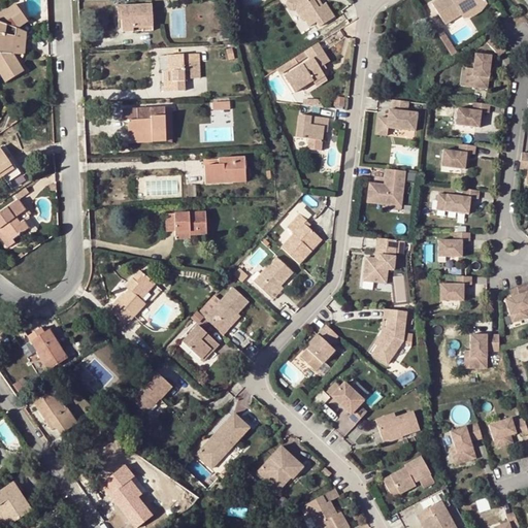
[(284,0),(283,3),(287,8),(290,8),(292,7),(300,19),(302,18),(306,25),(314,20),(317,25),(331,15),(322,2),(319,4),(316,6),(310,0),(284,0)]
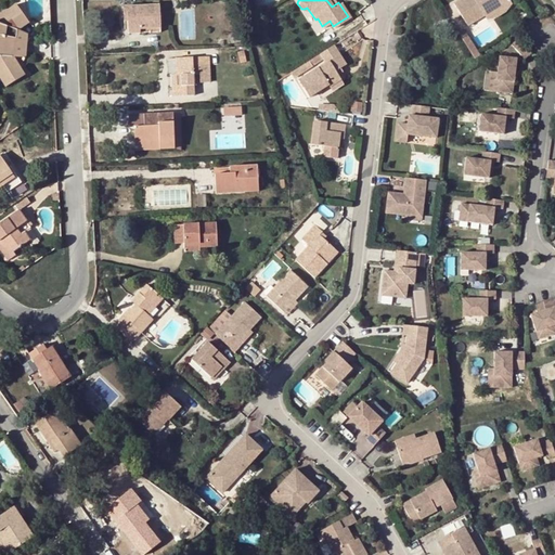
[(485,16),(510,0),(462,0),(454,5),(468,26),(485,16)]
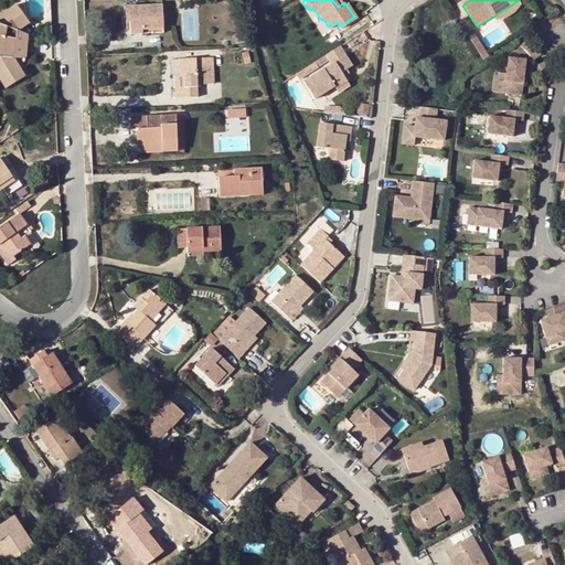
[(519,0),(493,17),(497,22),(522,6),(519,0)]
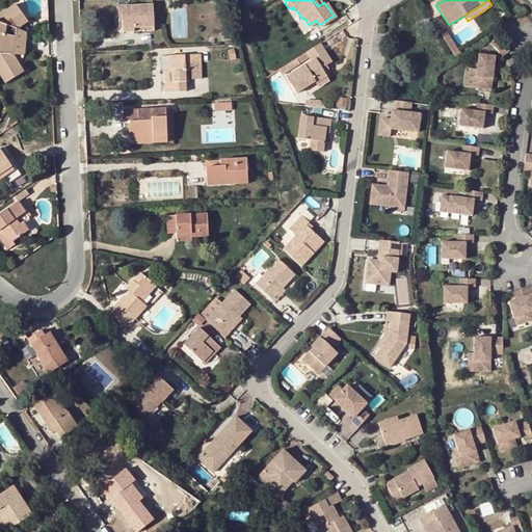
[(118,6),(118,11),(122,11),(123,21),(124,32),(134,31),(134,27),(153,27),(152,4),(118,6)]
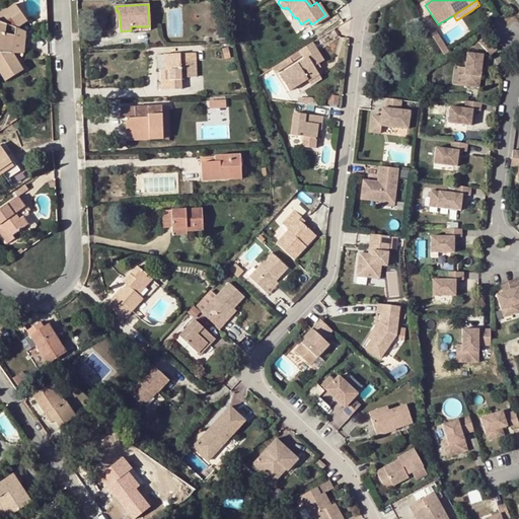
[(11,54),(15,28),(25,21),(14,6),(0,15),(0,73),(4,81),(20,71),(11,55),(11,54)]
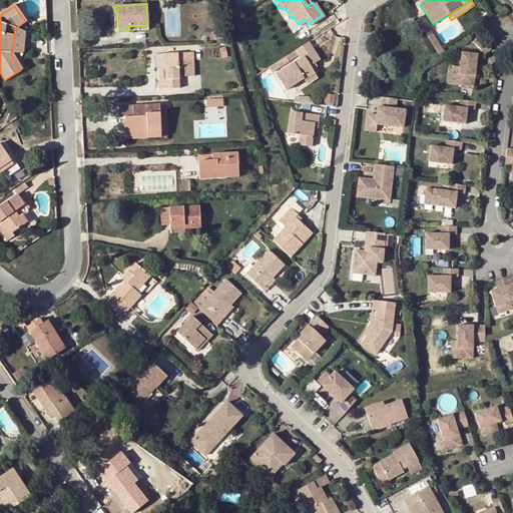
[(25,32),(15,28),(11,53),(23,54),(25,32)]
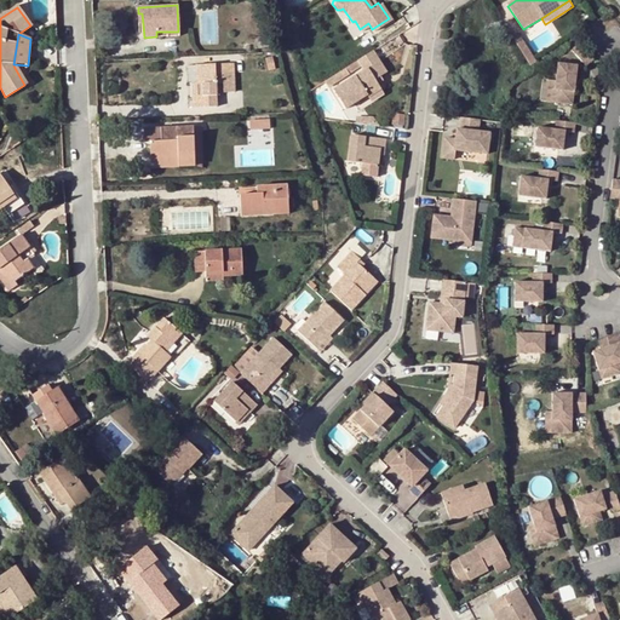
[(267,38),(257,40),(259,47),(269,46),(267,38)]
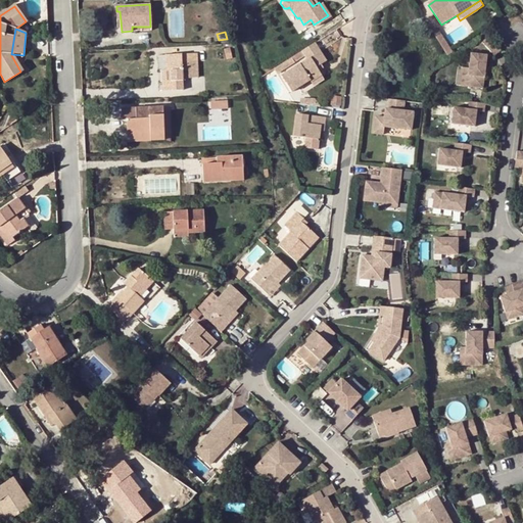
[(501,51),(489,38),(482,44),(494,56),(501,51)]
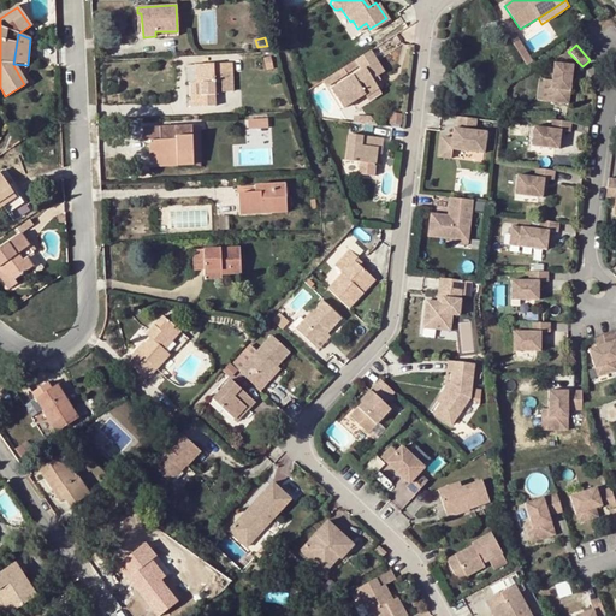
[(368,48),(353,59),(357,65),(360,67),(375,58),(368,48)]
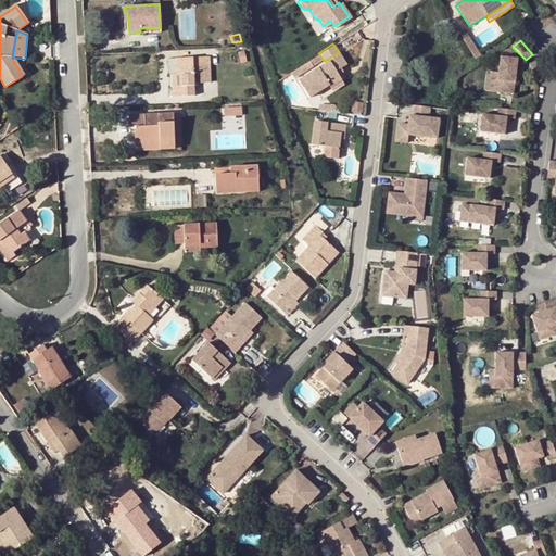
[(339,52),(325,61),(326,63),(299,80),(310,98),(330,84),(331,85),(341,78),(338,74),(338,72),(342,68),(348,65),(339,52)]
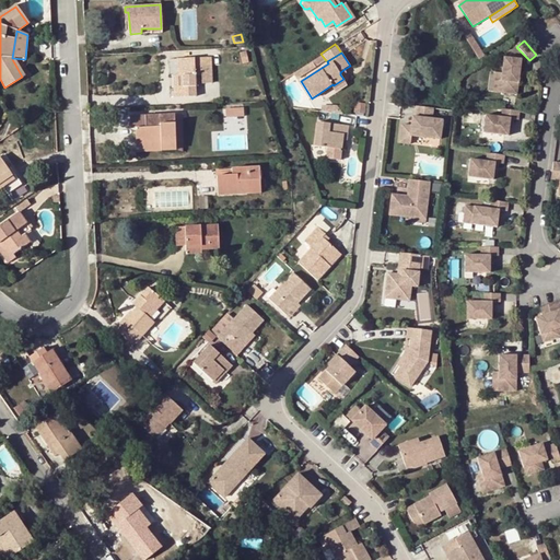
[(321,54),(311,60),(315,66),(325,59),(321,54)]
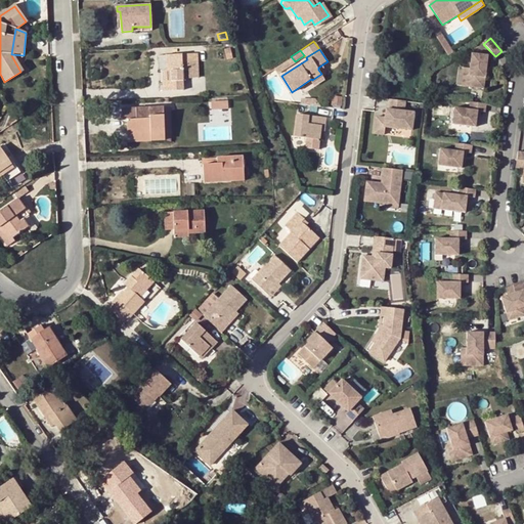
[(487,55),(471,53),(470,69),(464,69),(462,86),(484,88),(487,55)]
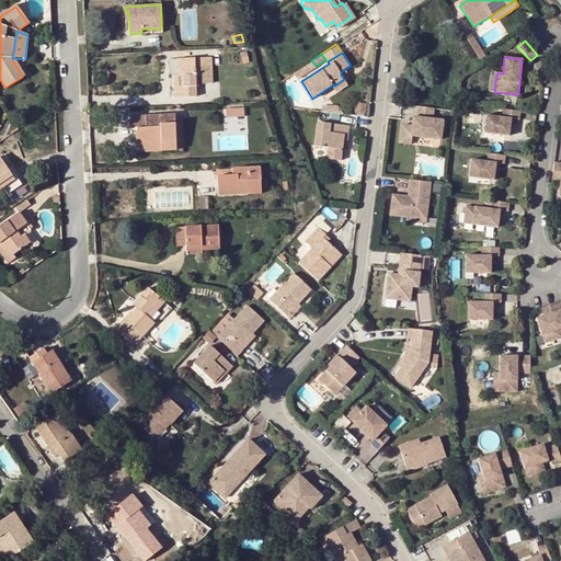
[(213,83),(212,66),(195,66),(194,59),(176,59),(176,73),(180,73),(180,84),(173,86),(173,98),(196,96),(195,76),(202,76),(202,84),(213,83)]
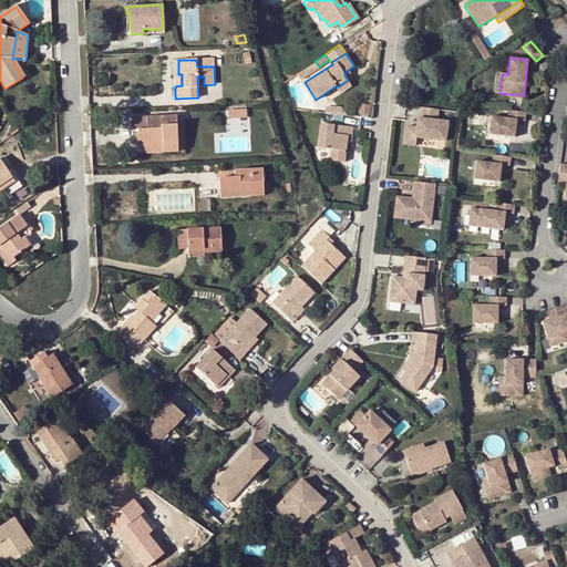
[(315,61),(295,72),(299,80),(319,66),(315,61)]
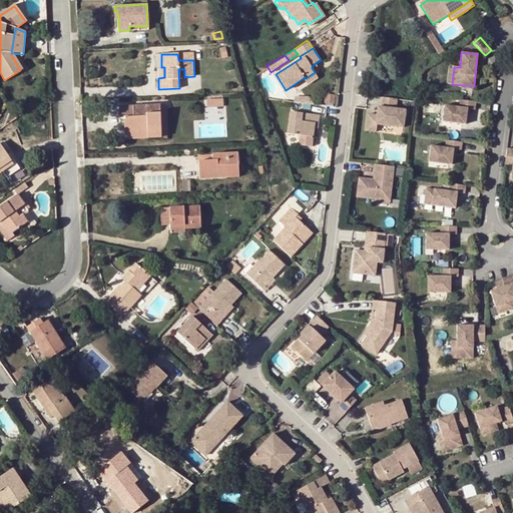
[(317,75),(315,72),(306,78),(308,82),(317,75)]
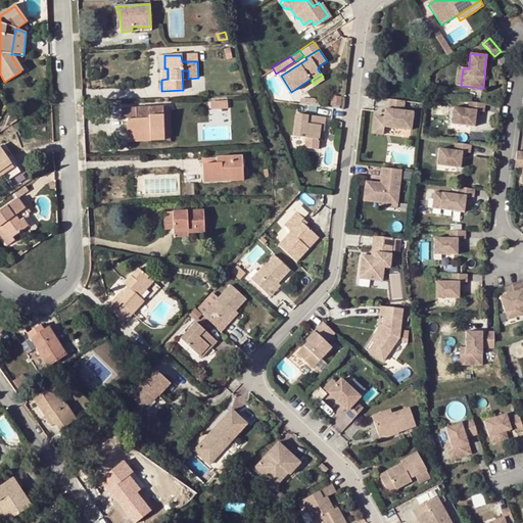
[(315,98),(300,98),(299,104),(321,106),(315,98)]
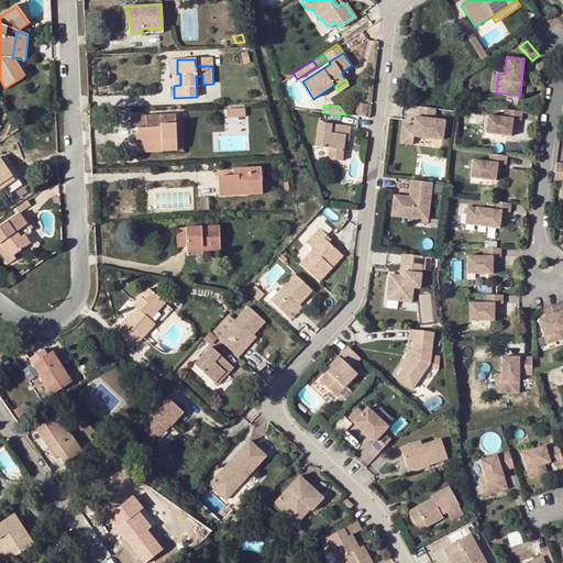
[(246,114),(245,107),(227,108),(228,116),(246,114)]
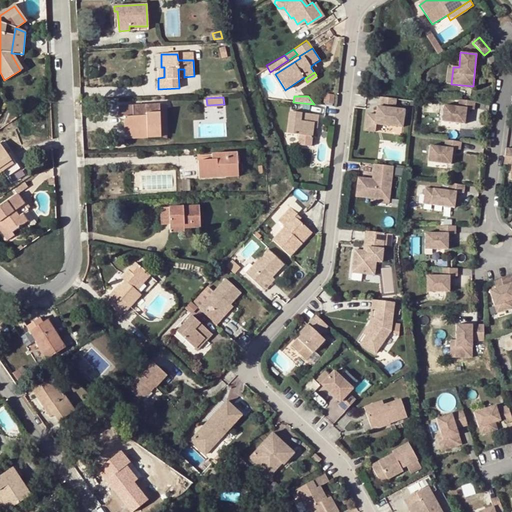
[(396,100),(381,98),(379,108),(374,108),(373,116),(366,116),(365,125),(378,126),(401,129),(404,111),(395,110),(396,100)]
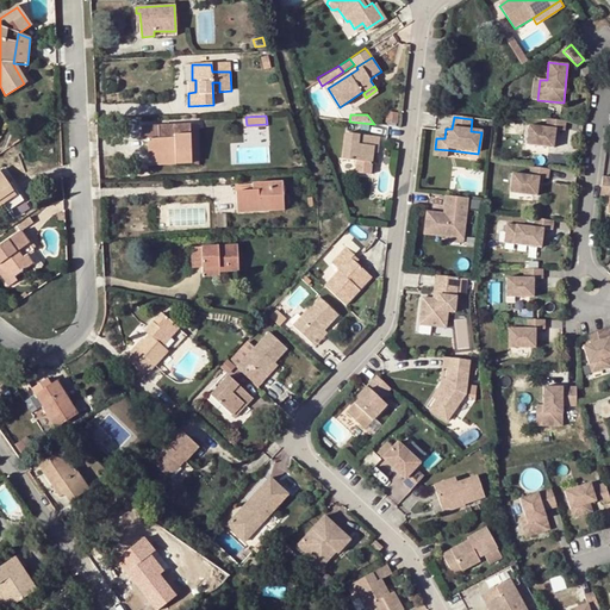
[(546,128),(528,125),(526,145),(554,149),(555,139),(555,130),(559,130),(565,131),(566,122),(547,119),(546,128)]
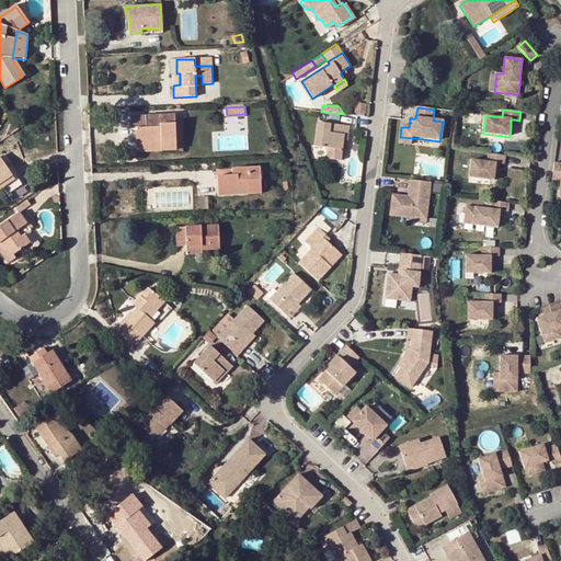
[(142,116),(130,116),(130,128),(136,128),(136,142),(161,142),(161,151),(176,151),(174,115),(142,116)]
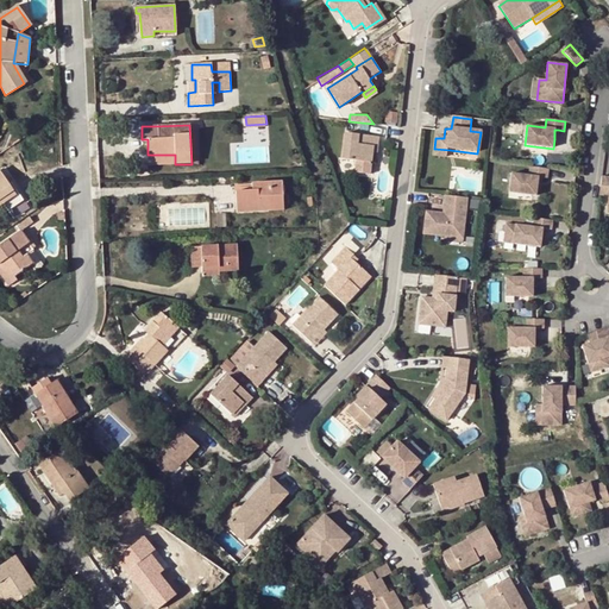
[(344,143),(341,161),(370,163),(372,149),(377,149),(378,137),(345,133),(344,143)]
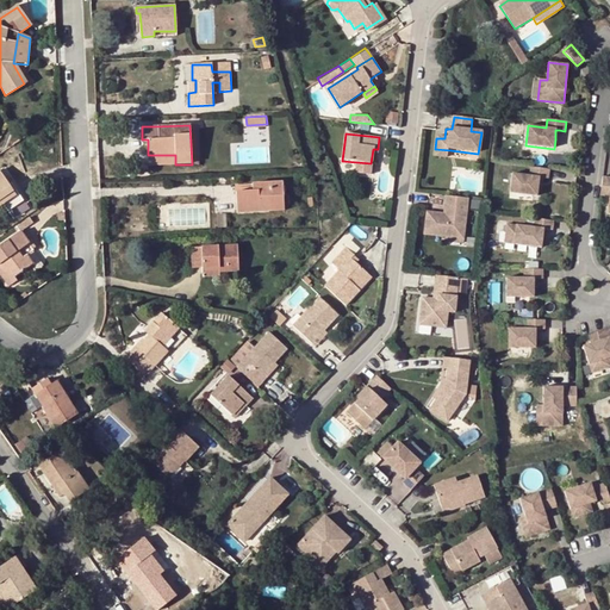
[(344,143),(332,141),(331,150),(343,151),(344,143)]
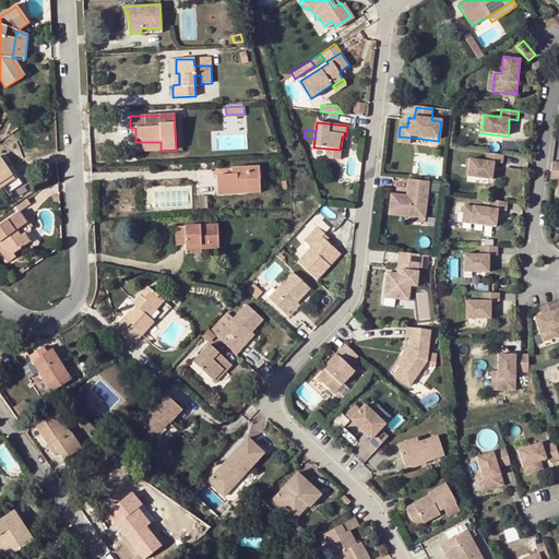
[(413,138),(399,137),(397,144),(412,145),(413,138)]
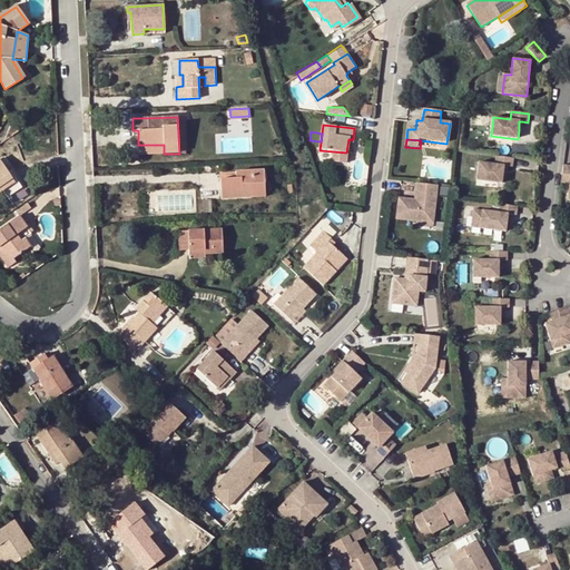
[(164,145),(138,145),(139,155),(164,154),(164,145)]
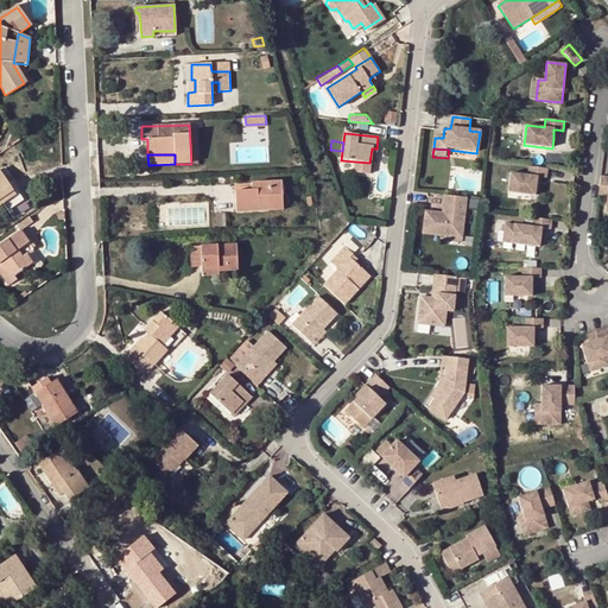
[(548,169),(529,166),(527,175),(511,173),(508,192),(536,196),(537,177),(540,178),(548,178),(548,169)]
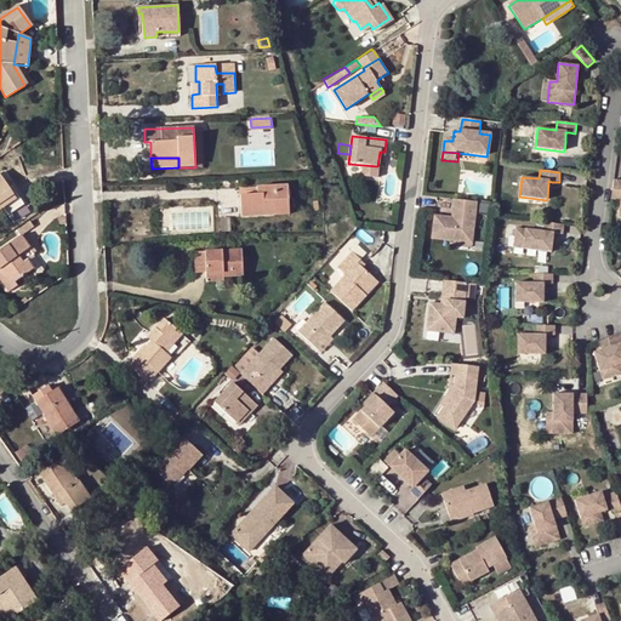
[(0,209),(3,208),(7,215),(21,208),(9,189),(0,176),(0,209)]
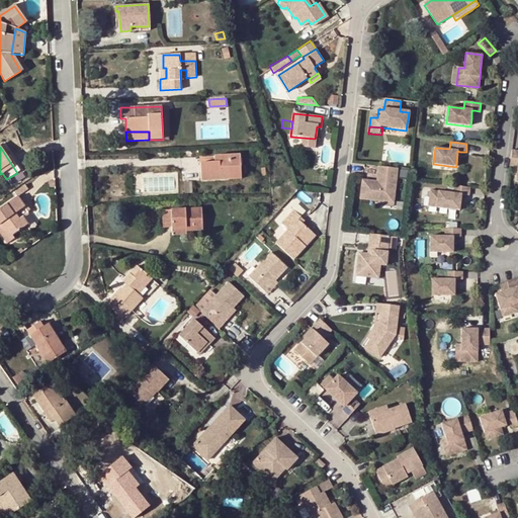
[(200,164),(201,180),(228,179),(228,174),(240,174),(239,155),(219,156),(219,163),(214,163),(200,164)]
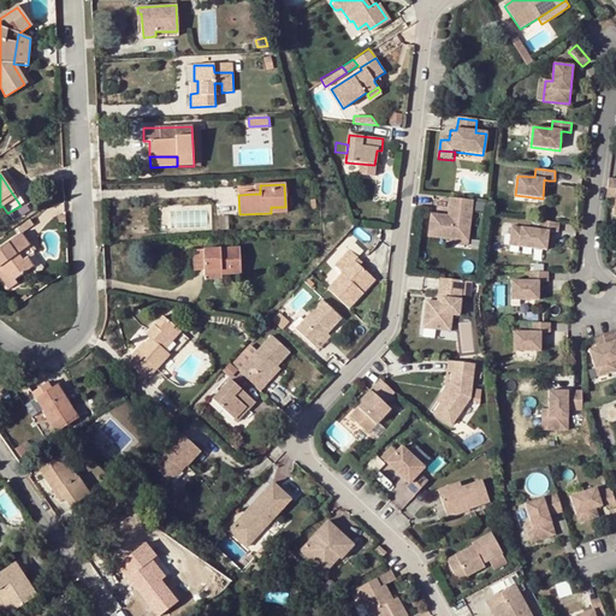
[(12,187),(9,188),(21,206),(23,203),(12,187)]
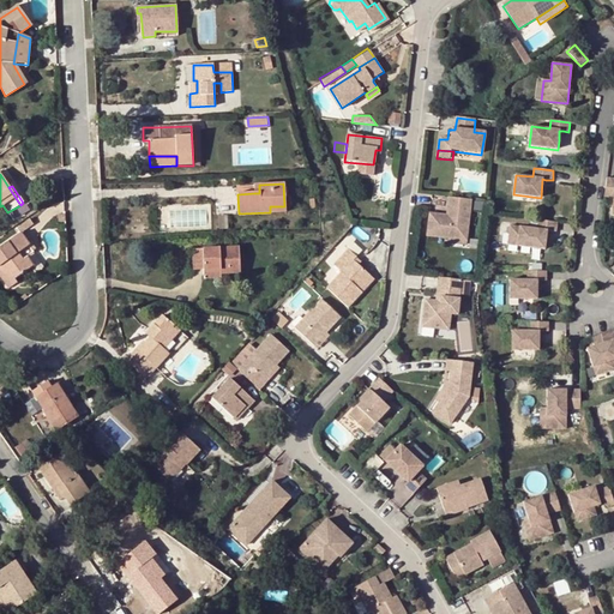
[(470,200),(447,198),(446,211),(451,211),(451,217),(445,216),(428,214),(426,238),(423,253),(464,258),(470,200)]
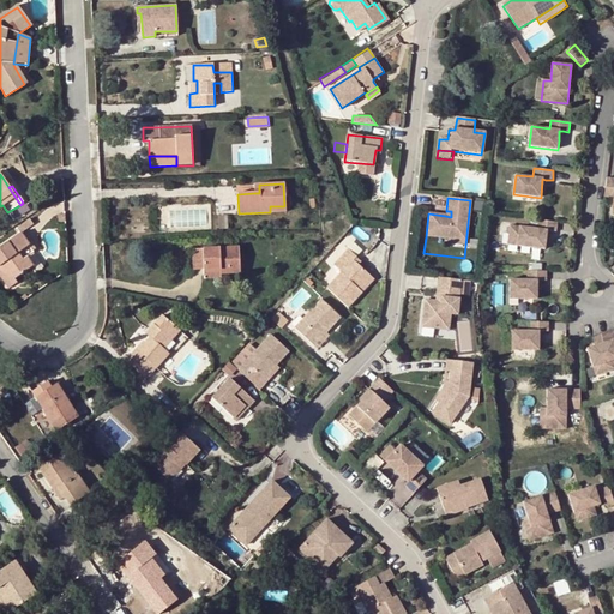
[(228,215),(218,216),(220,229),(228,229),(228,215)]
